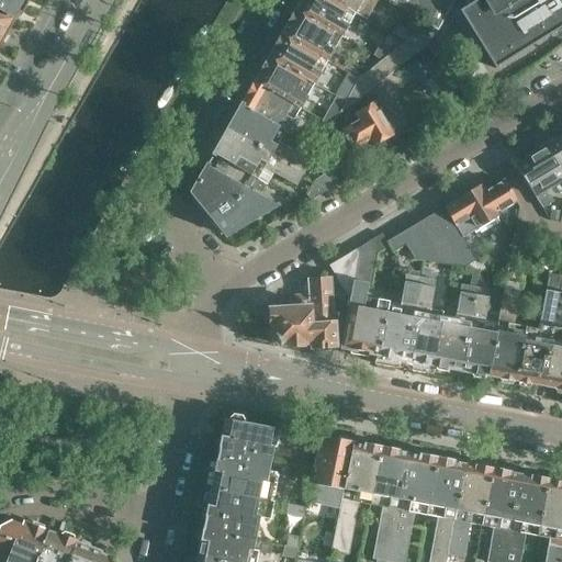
[(0,0),(0,10),(15,19),(20,11),(23,13),(30,0),(0,0)]
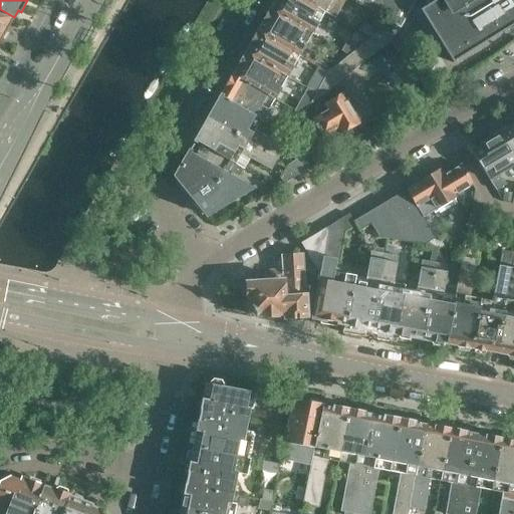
[(306,0),(275,0),(271,9),(312,33),(318,23),(324,12),(325,11),(306,0)]
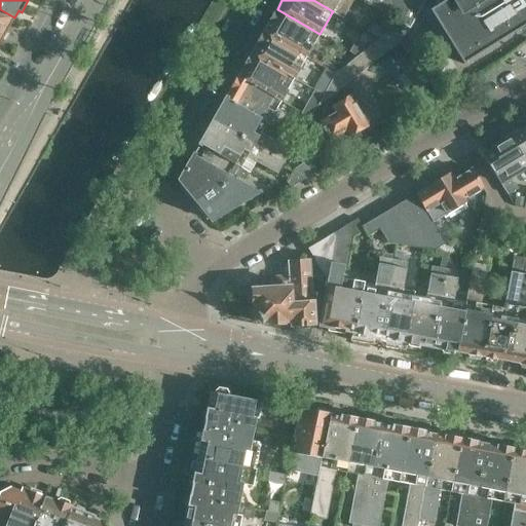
[(313,0),(333,11),(342,15),(351,0),(313,0)]
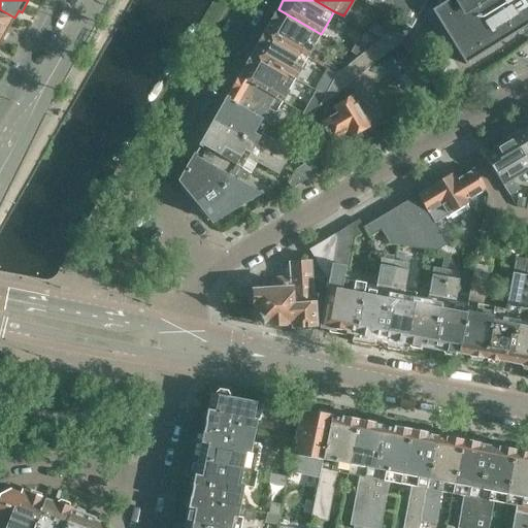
[(366,0),(371,3),(403,22),(400,24),(401,24),(410,29),(426,2),(427,0),(408,0),(407,2),(402,0),(366,0)]
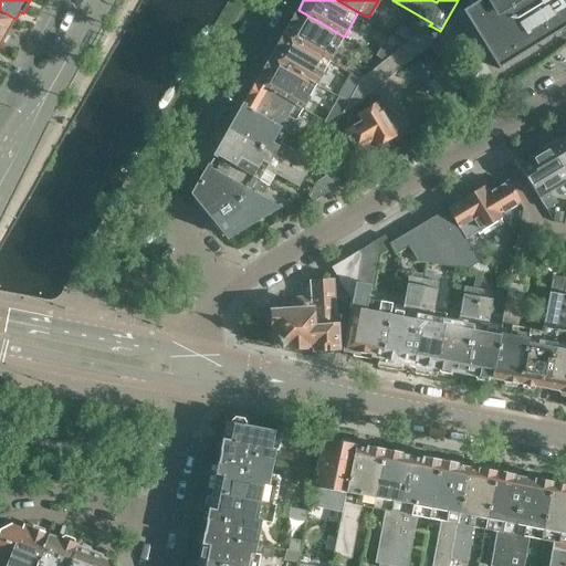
[(565,0),(479,0),(462,11),(498,70),(565,27),(565,0)]
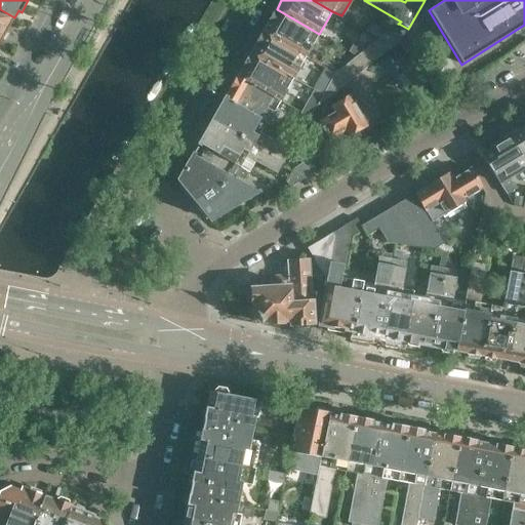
[(0,42),(14,17),(0,9),(0,42)]
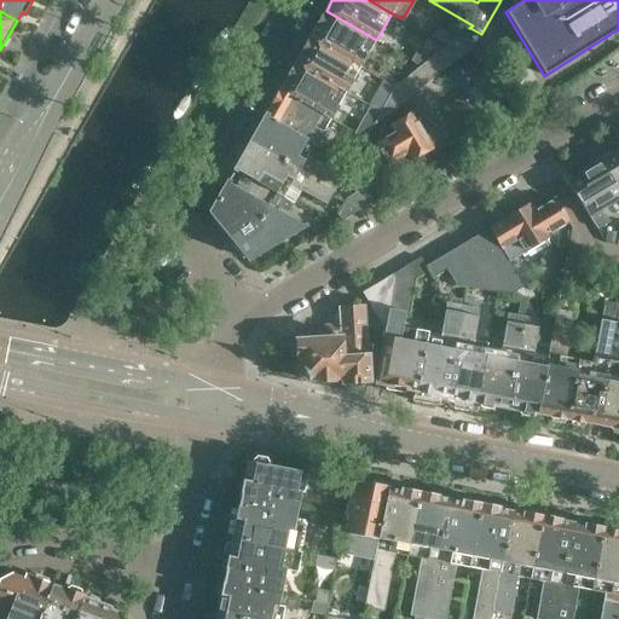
[(327,11),(311,36),(362,65),(369,53),(376,40),(327,11)]
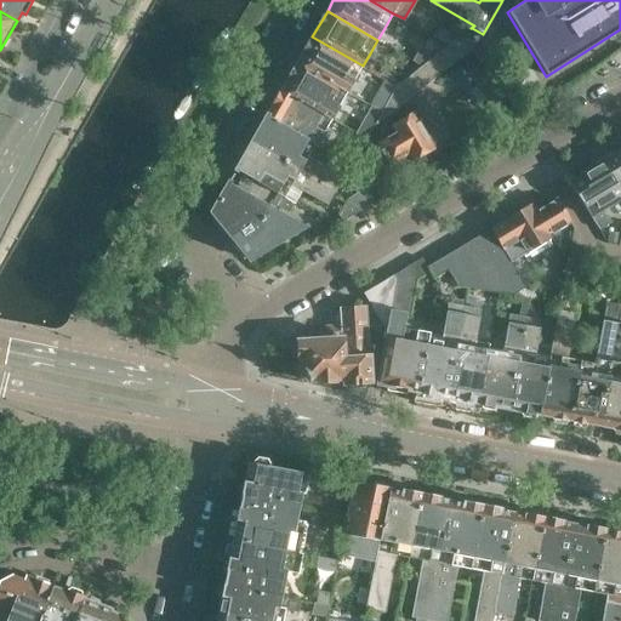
[(442,28),(433,36),(448,45),(457,38),(442,28)]
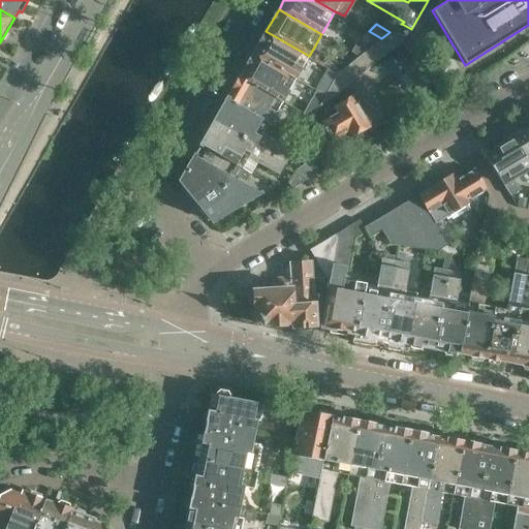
[(325,95),(319,105),(403,40),(394,29),(390,32),(381,38),(367,50),(360,56),(338,73),(325,95)]
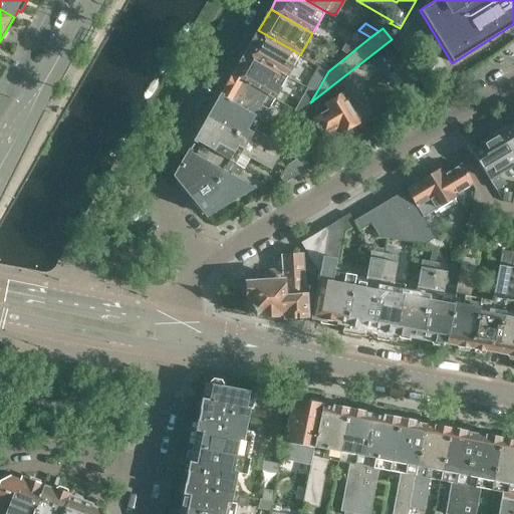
[(258,30),(246,52),(288,76),(294,66),(293,66),(299,55),(300,56),(300,54),(258,30)]
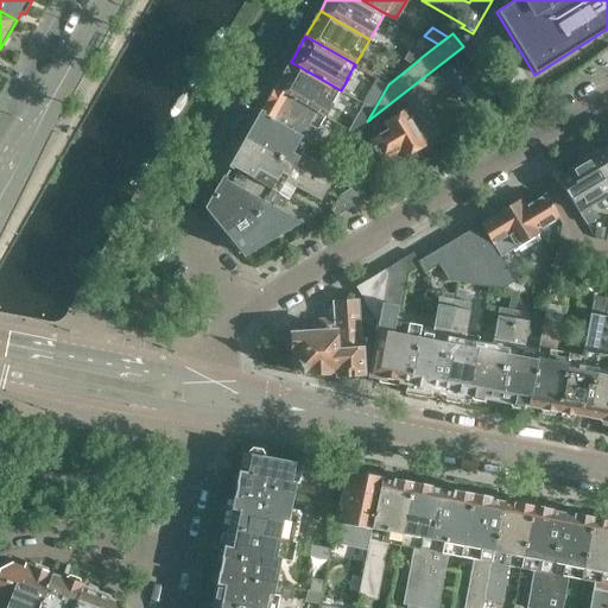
[(413,64),(422,57),(412,50),(404,57),(413,64)]
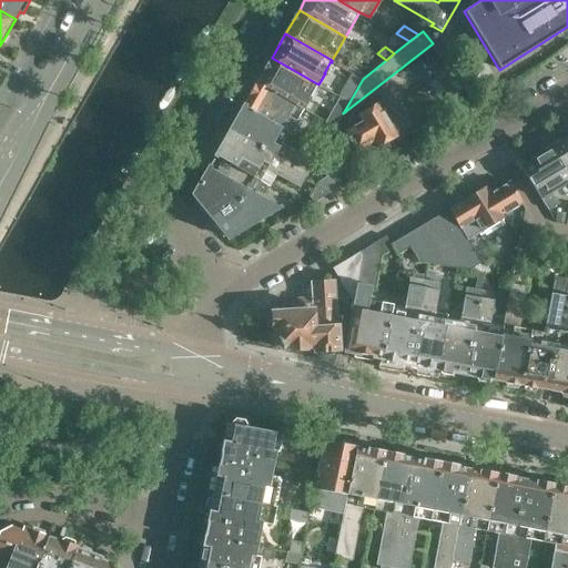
[(272,58),(257,82),(304,109),(311,98),(318,84),(272,58)]
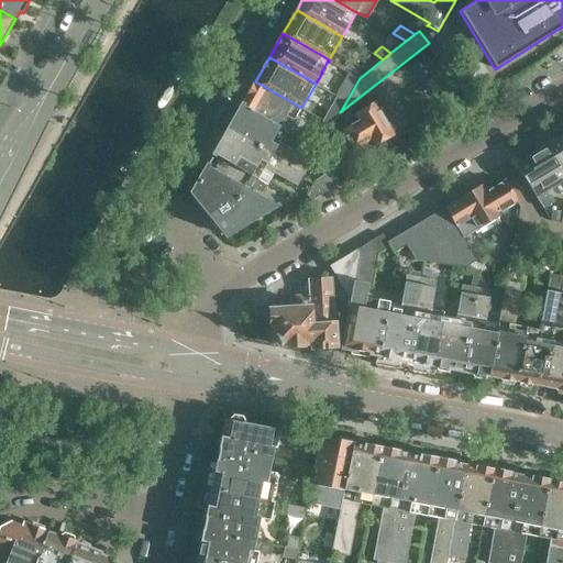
[(428,57),(417,66),(444,100),(455,92),(428,57)]
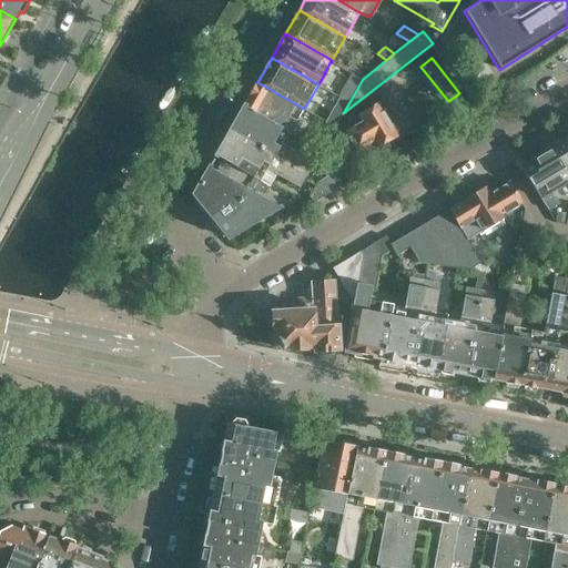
[(351,63),(347,70),(355,73),(358,68),(351,63)]
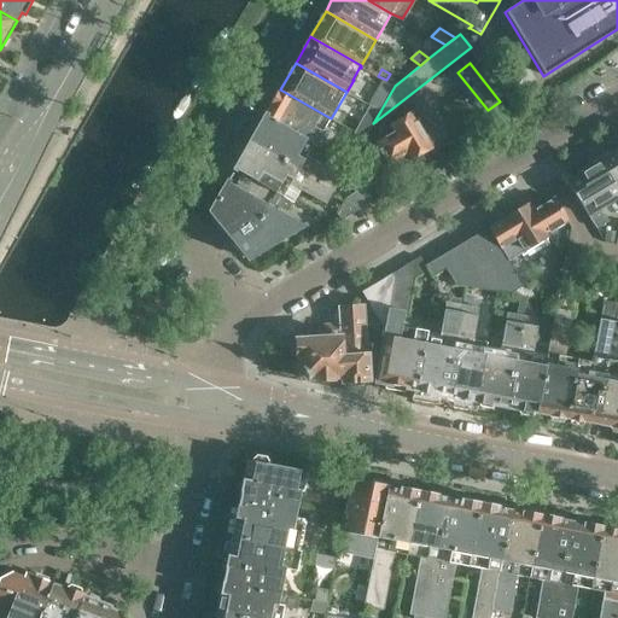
[(280,89),(267,112),(269,115),(268,116),(308,139),(307,140),(313,144),(316,145),(331,118),(280,89)]
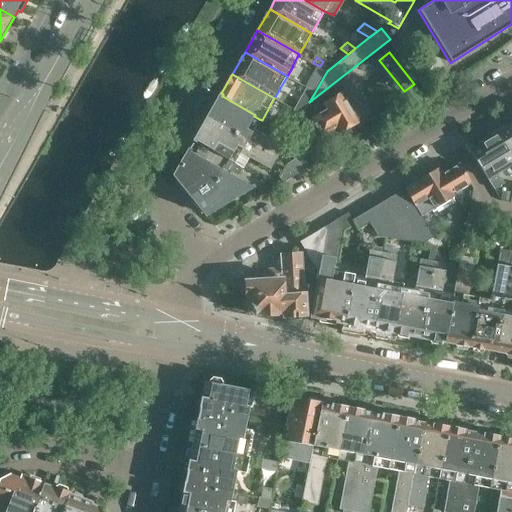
[(302,115),(309,102),(315,92),(308,88),(295,111),(302,115)]
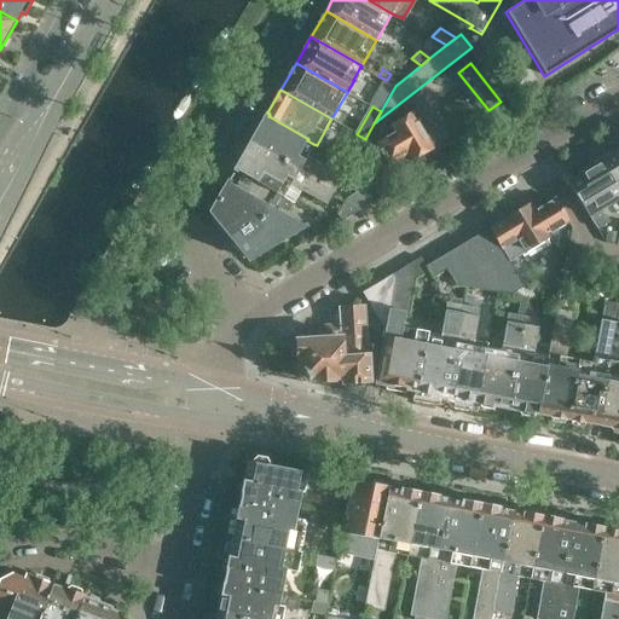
[(267,113),(252,140),(301,168),(336,187),(342,175),(307,156),(313,144),(307,140),(308,139),(268,116),(270,115),(267,113)]
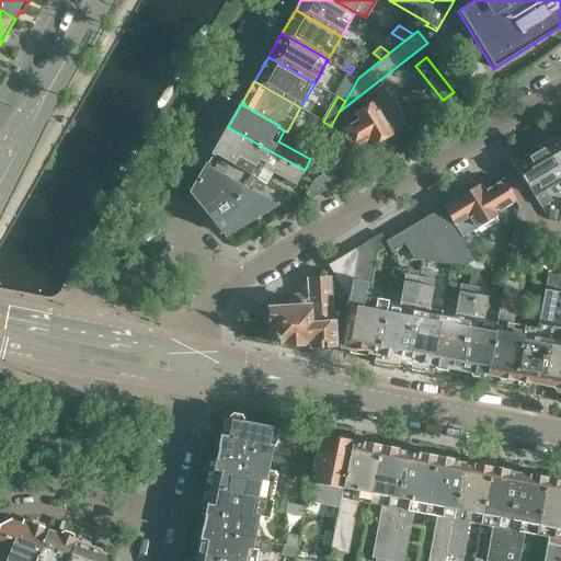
[(355,118),(341,128),(353,149),(369,139),(374,146),(392,135),(373,102),(352,114),(355,118)]
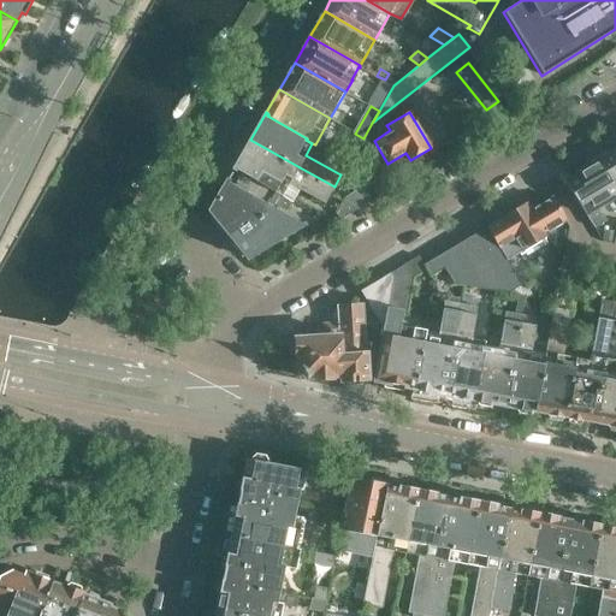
[(250,140),(235,167),(284,194),(290,183),(325,202),(335,187),(300,167),(250,140)]
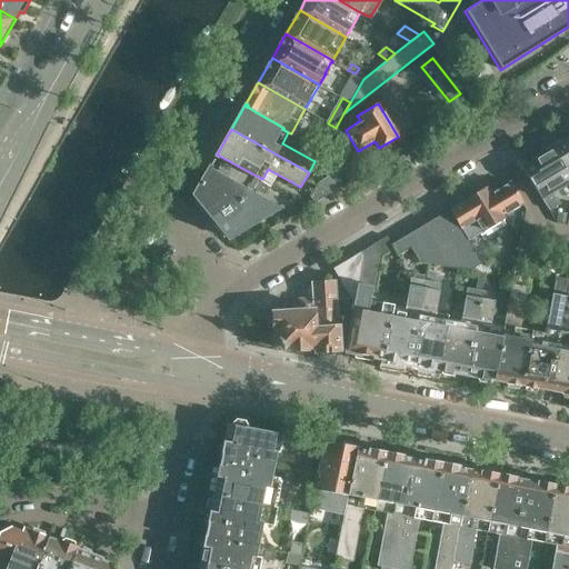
[(311,137),(301,131),(298,137),(308,143),(311,137)]
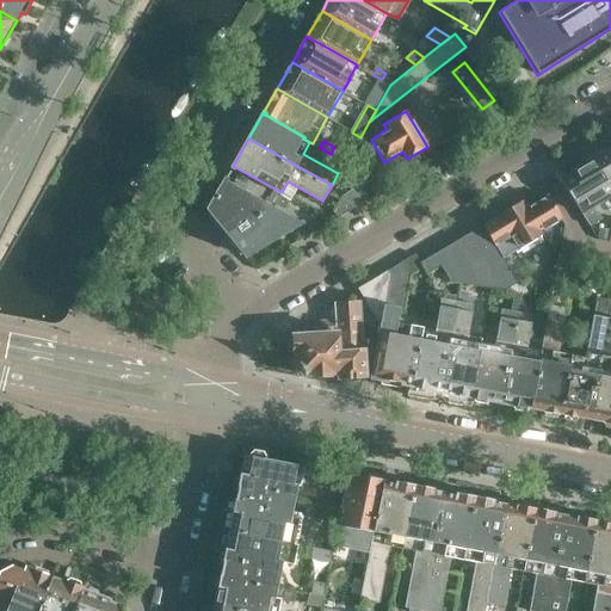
[(610,144),(592,156),(610,187),(610,144)]
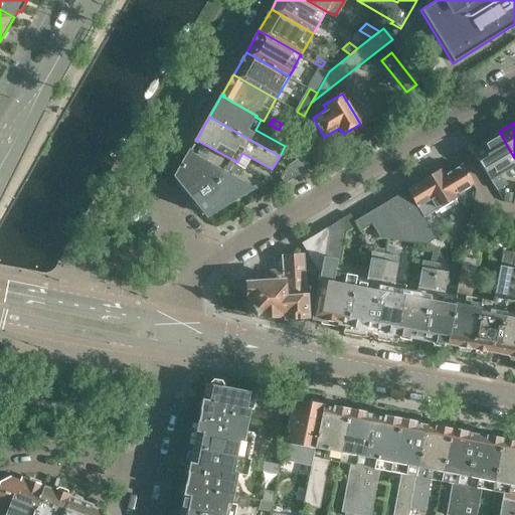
[(481,145),(472,150),(495,190),(505,185),(499,175),(514,166),(514,158),(499,132),(480,143),(481,145)]
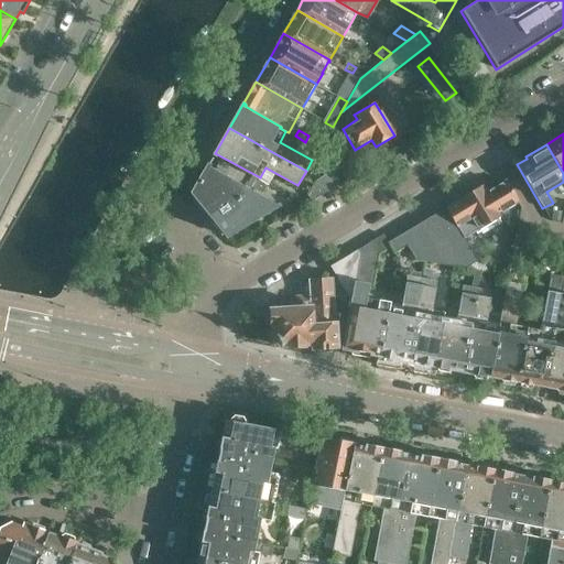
[(208,166),(193,193),(209,214),(249,190),(257,175),(215,153),(208,166)]
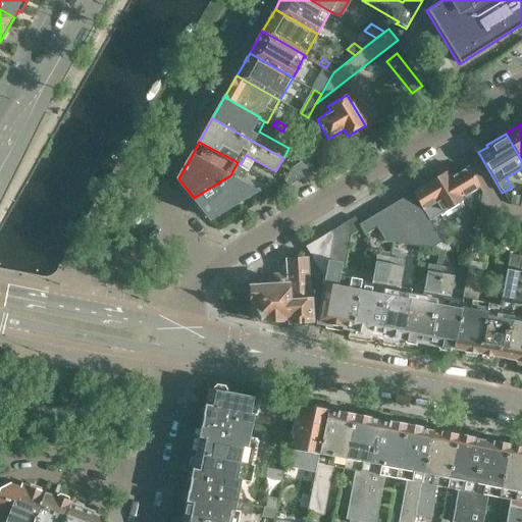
[(303,176),(314,169),(307,157),(290,168),(303,176)]
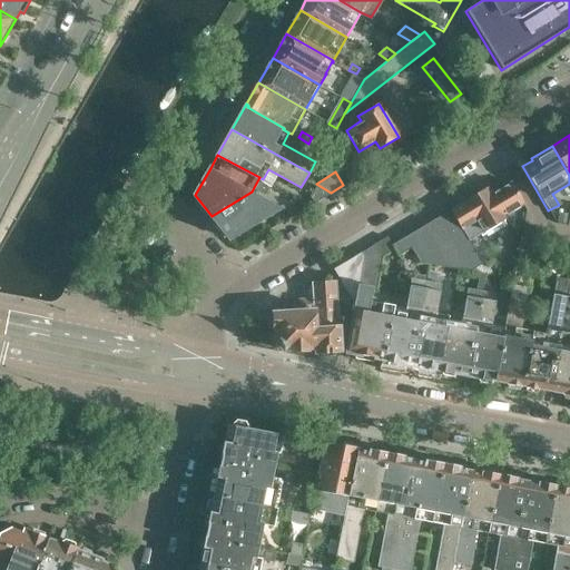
[(465,200),(467,203),(471,210),(470,210),(483,233),(508,218),(505,215),(524,204),(511,183),(492,194),(489,187),(465,200)]
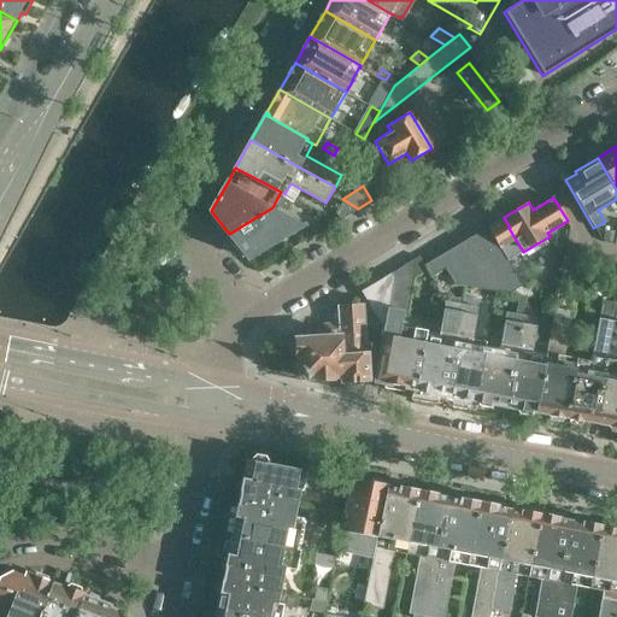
[(358,209),(345,200),(329,218),(336,222),(358,209)]
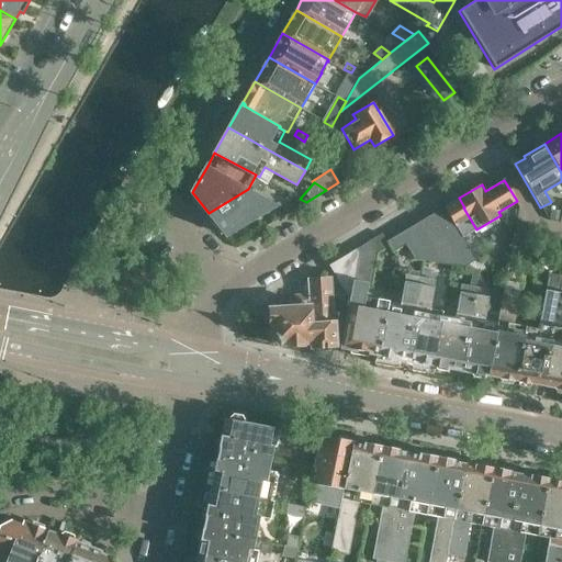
[(209,213),(226,235),(277,205),(248,189),(209,213)]
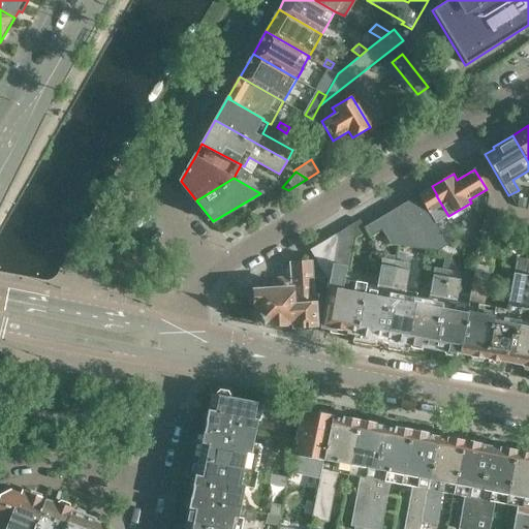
[(418,194),(364,227),(367,231),(367,232),(370,237),(381,229),(390,243),(437,251),(448,244),(444,238),(455,230),(446,217),(448,216),(441,205),(438,207),(434,200),(425,206),(418,194)]
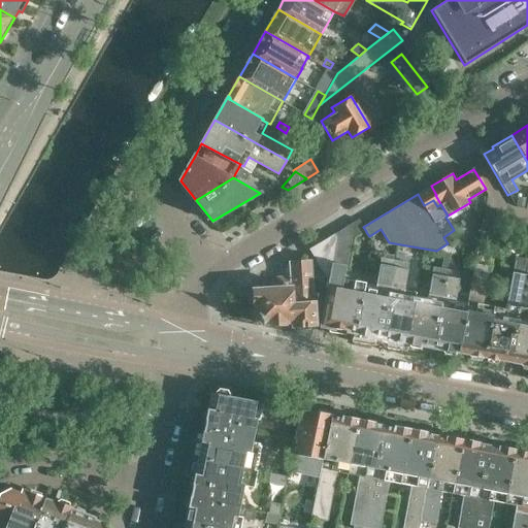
[(526,208),(527,199),(527,197),(518,196),(516,206),(526,208)]
